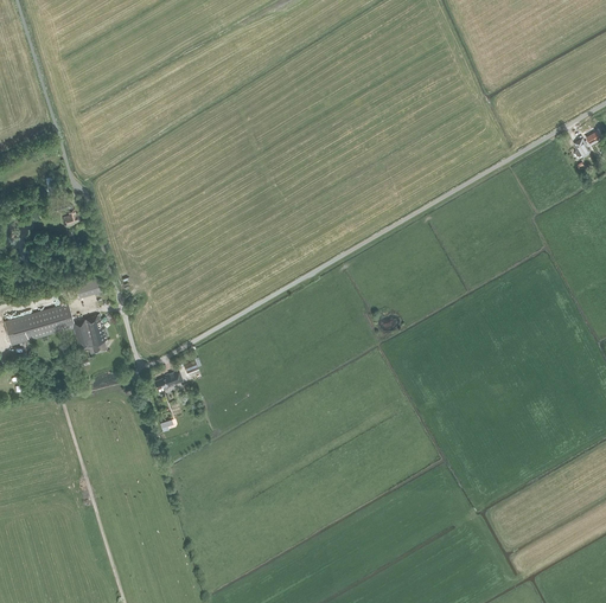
[(597,127),(585,134),(587,140),(600,133),(597,127)]
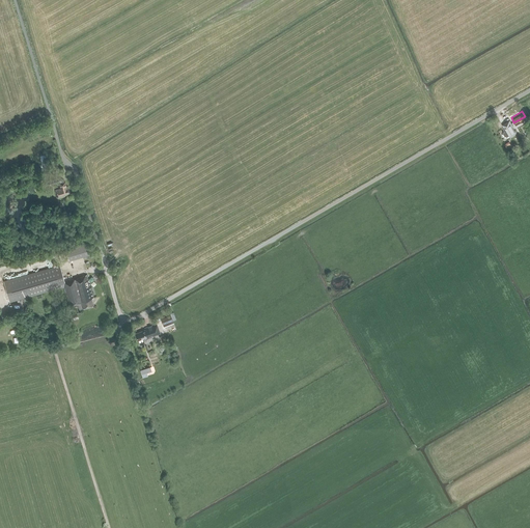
[(506,134),(508,132),(509,133),(513,130),(510,124),(512,124),(508,118),(501,122),(503,126),(502,126),(503,129),(501,130),(503,134),(506,134)]
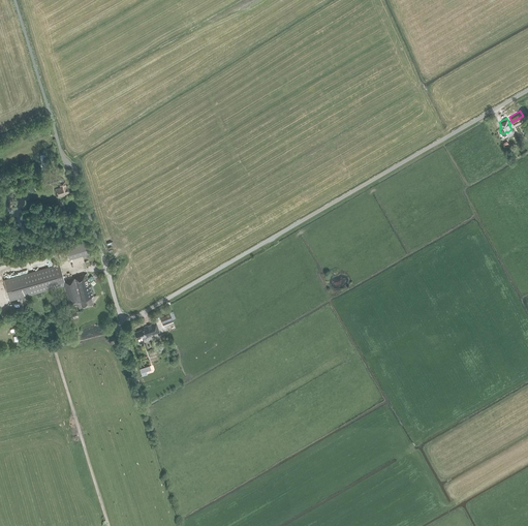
[(63,191),(68,190),(66,183),(65,183),(63,179),(62,176),(59,175),(57,175),(55,171),(44,174),(47,181),(59,177),(60,180),(58,181),(59,185),(54,186),(56,194),(63,192),(63,191)]
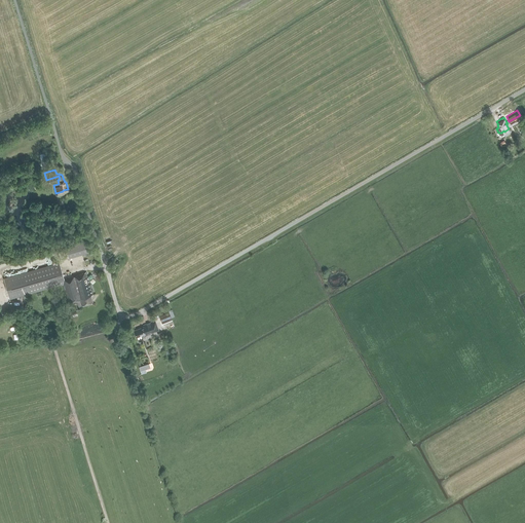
[(87,250),(83,236),(64,243),(68,255),(87,250)]
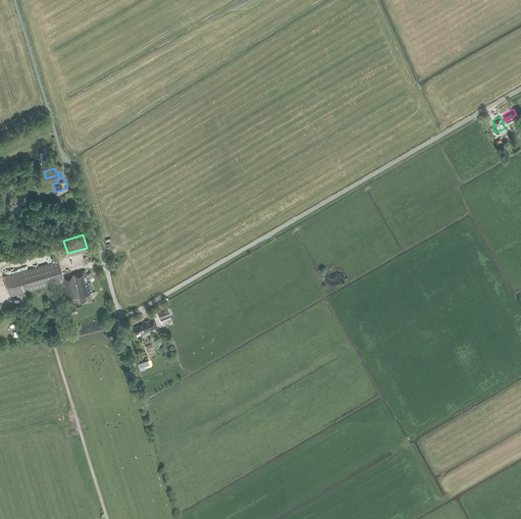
[(84,267),(70,271),(70,270),(62,272),(58,257),(2,273),(8,294),(58,279),(58,280),(61,279),(66,298),(75,296),(76,301),(80,300),(91,297),(89,291),(91,290),(84,267)]
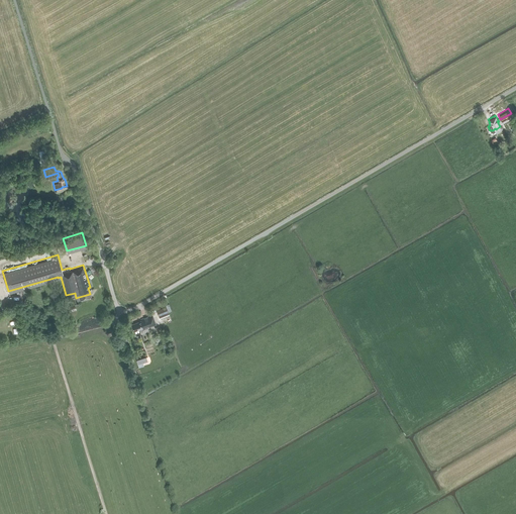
[(168,309),(165,304),(156,308),(158,313),(168,309)]
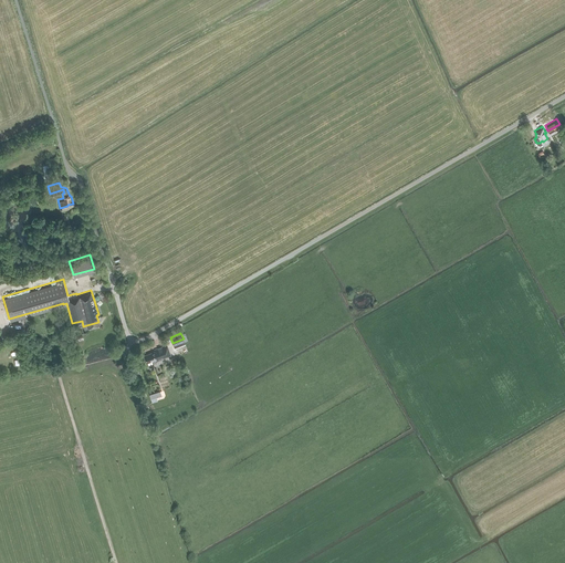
[(152,361),(150,358),(154,357),(155,358),(169,353),(166,342),(153,346),(154,348),(143,353),(146,360),(147,362),(148,363),(150,362),(152,361)]
